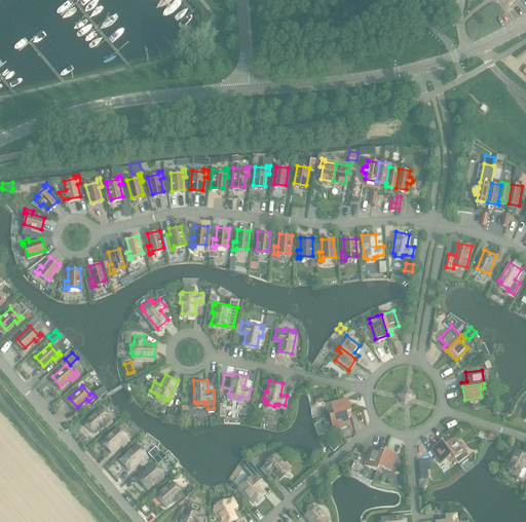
[(330,414),(350,409),(347,396),(331,400),(333,409),(329,410),(330,414)]
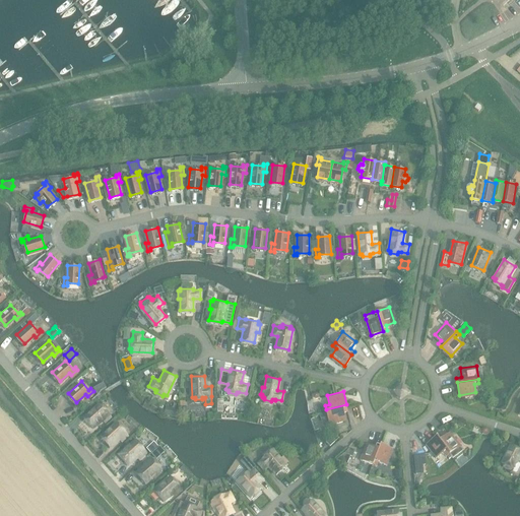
[(111,413),(107,409),(109,407),(104,402),(102,403),(100,401),(84,415),(92,426),(103,416),(105,420),(111,413)]
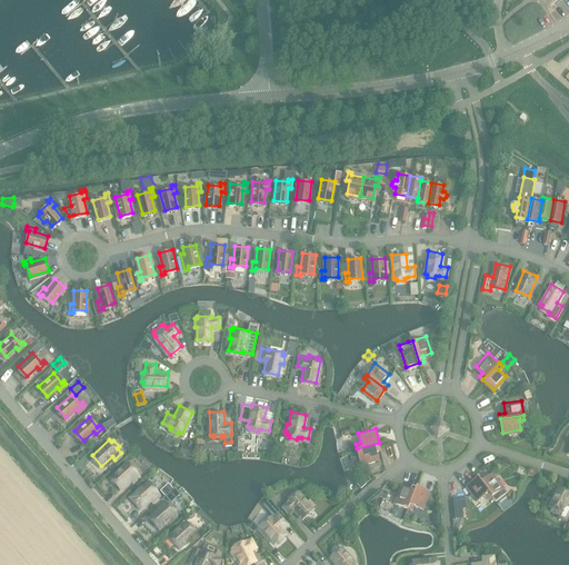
[(180,446),(179,450),(190,454),(191,449),(192,445),(182,442),(180,446)]
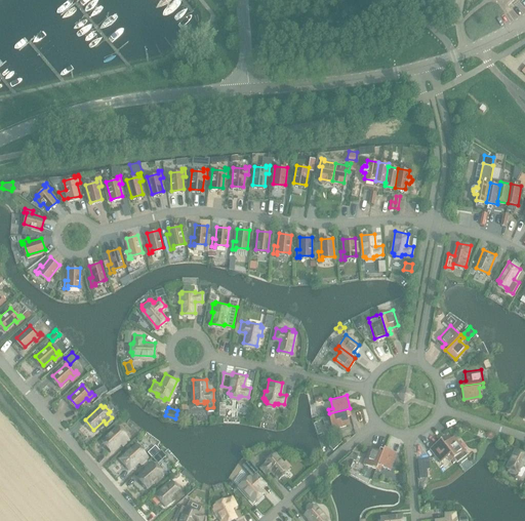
[(329,413),(322,415),(324,421),(330,418),(332,427),(349,422),(347,413),(351,412),(350,408),(329,413)]
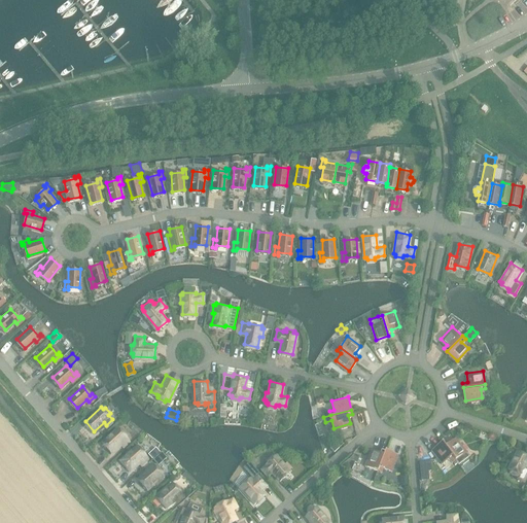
[(118,426),(102,441),(111,450),(120,442),(124,445),(130,439),(126,433),(127,432),(121,426),(120,428),(118,426)]
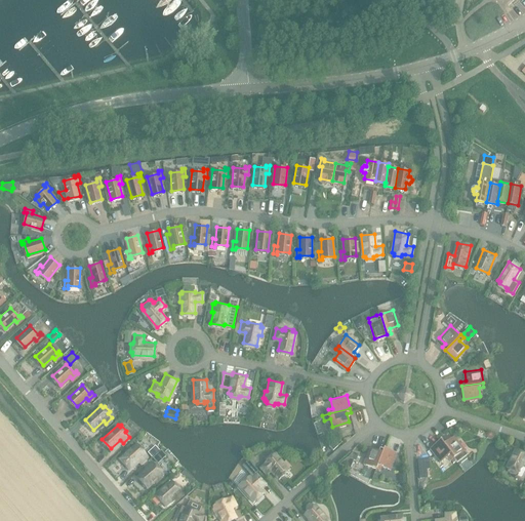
[(486,429),(485,432),(486,435),(490,436),(493,435),(494,434),(494,432),(493,429),(489,428),(486,429)]
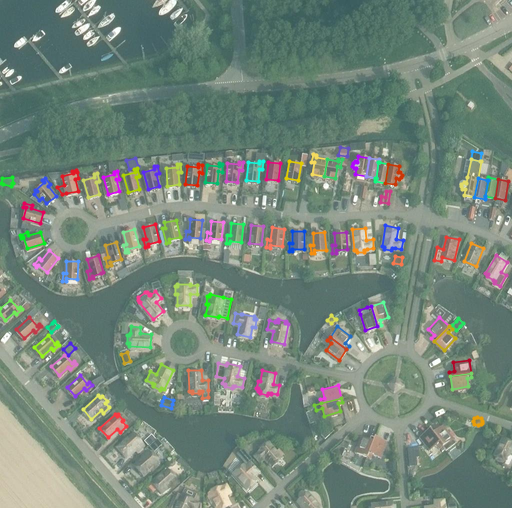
[(433,425),(429,427),(442,444),(445,448),(456,440),(453,436),(443,423),(436,428),(433,425)]
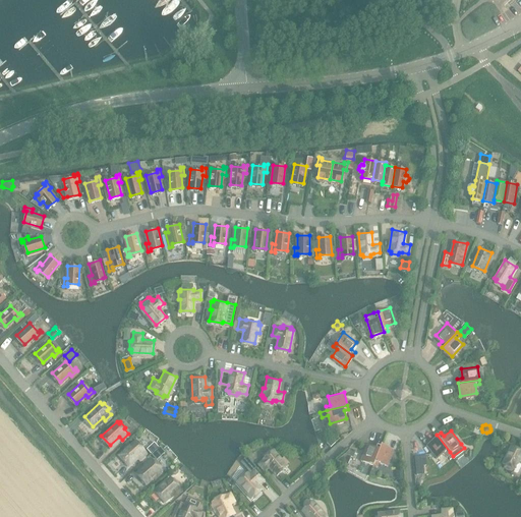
[(331,435),(327,439),(331,444),(335,440),(331,435)]
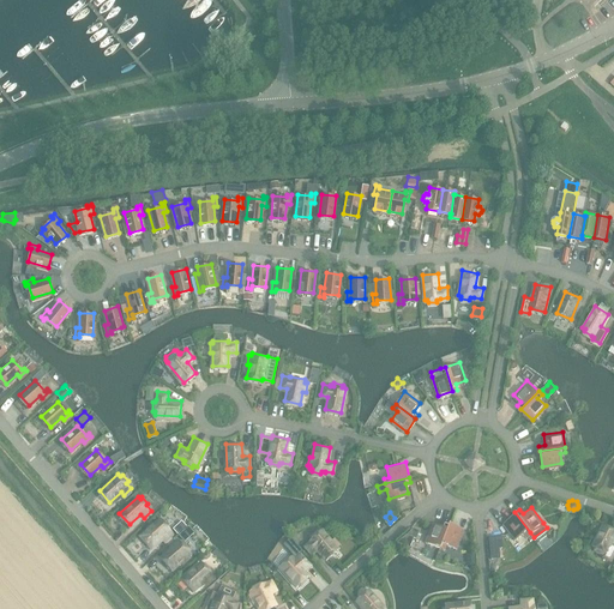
[(530,532),(515,512),(503,522),(515,537),(523,531),(527,535),(530,532)]
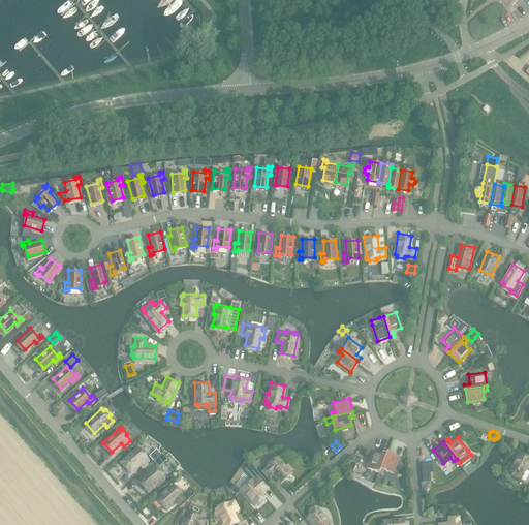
[(137,445),(122,460),(130,470),(138,463),(142,466),(150,459),(147,456),(137,445)]
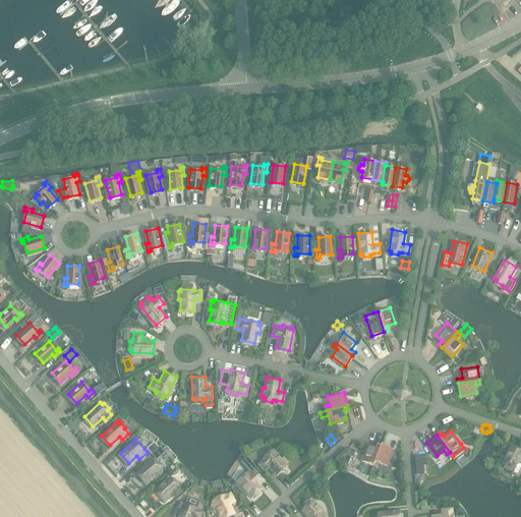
[(154,441),(147,447),(151,451),(158,445),(154,441)]
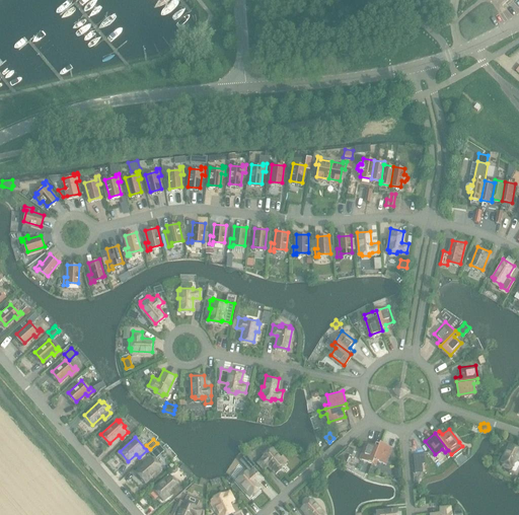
[(372,461),(379,441),(376,440),(374,444),(366,441),(360,456),(362,457),(361,461),(369,464),(371,460),(372,461)]
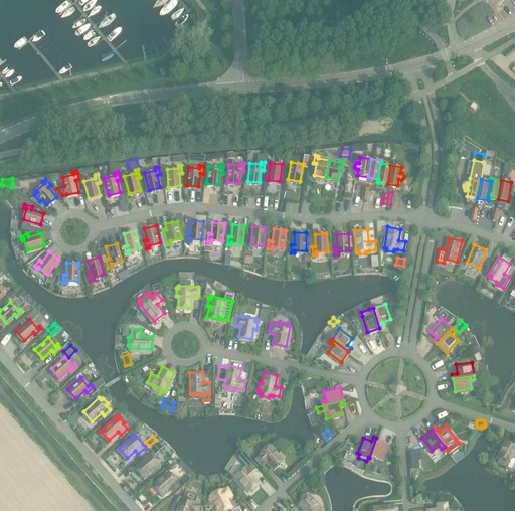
[(376,438),(369,458),(373,459),(374,455),(383,458),(389,443),(376,438)]
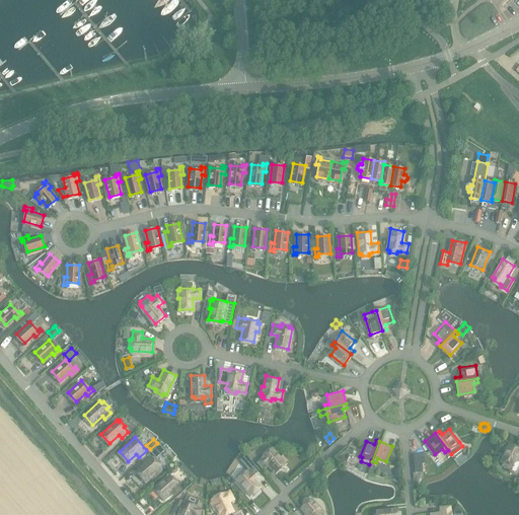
[(511,467),(510,468),(516,471),(518,465),(518,458),(516,457),(518,452),(518,447),(509,442),(501,459),(503,460),(502,462),(509,466),(511,467)]
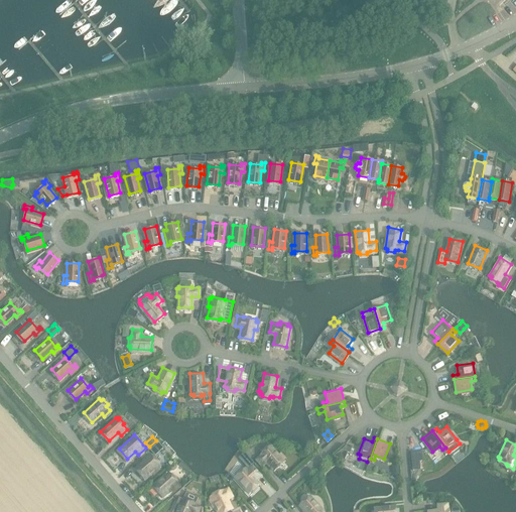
[(347,441),(342,448),(348,450),(350,451),(352,443),(347,441)]
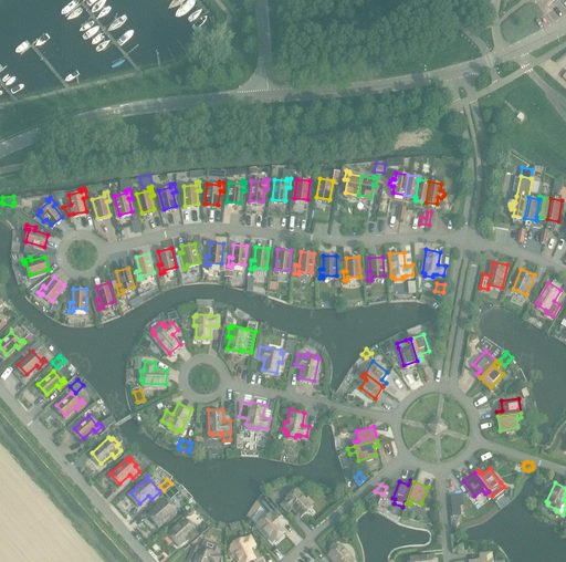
[(301,514),(312,505),(296,487),(294,489),(292,487),(286,492),(287,495),(285,497),(286,497),(281,502),(287,510),(293,505),(301,514)]
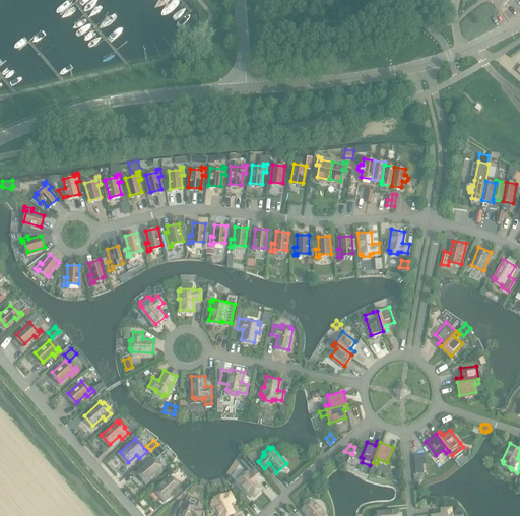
[(344,451),(336,457),(341,459),(346,461),(350,453),(344,451)]
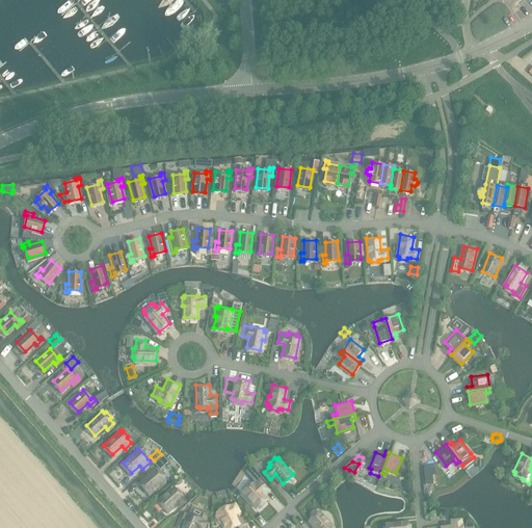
[(434,462),(423,463),(424,481),(432,480),(432,472),(435,471),(434,462)]
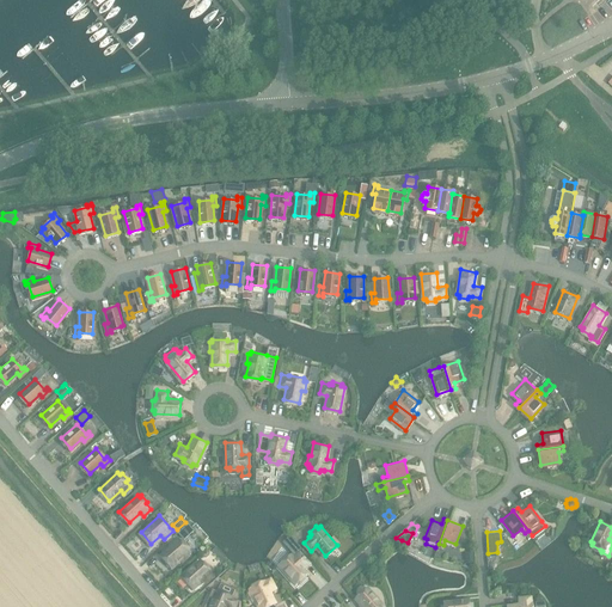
[(170,546),(160,555),(171,565),(181,557),(182,559),(189,553),(188,551),(189,549),(188,546),(189,545),(183,538),(182,540),(179,538),(176,533),(166,543),(170,546)]
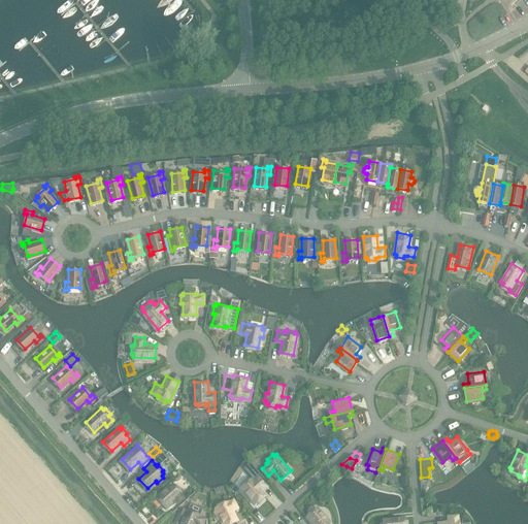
[(250,461),(242,466),(253,478),(259,472),(250,461)]
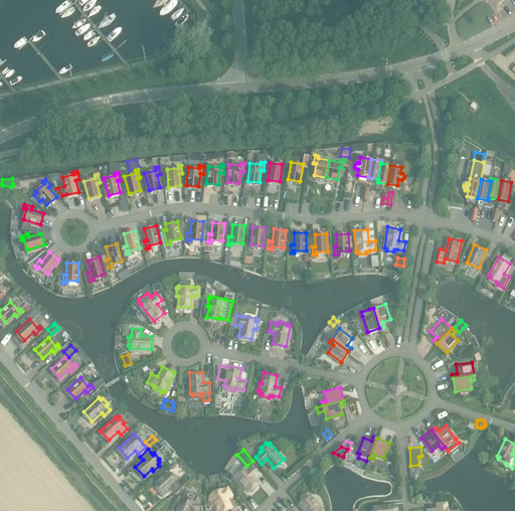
[(260,472),(251,464),(247,468),(244,465),(242,467),(240,465),(235,471),(236,472),(234,474),(248,490),(250,488),(251,489),(258,484),(256,483),(259,481),(254,476),(260,472)]
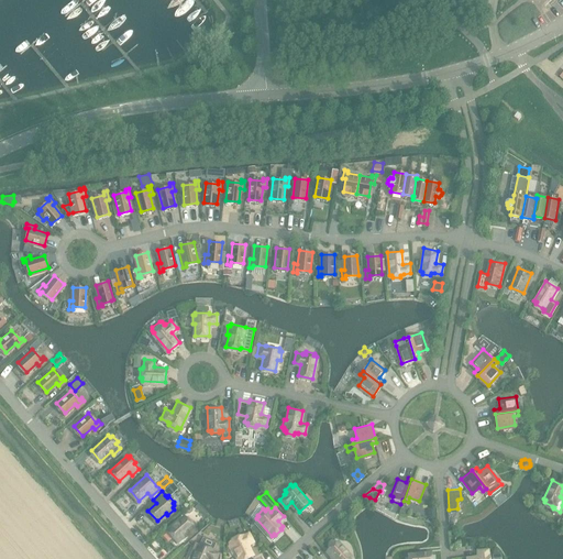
[(187,530),(190,534),(197,528),(191,523),(194,521),(188,515),(186,516),(185,514),(167,529),(177,540),(187,530)]
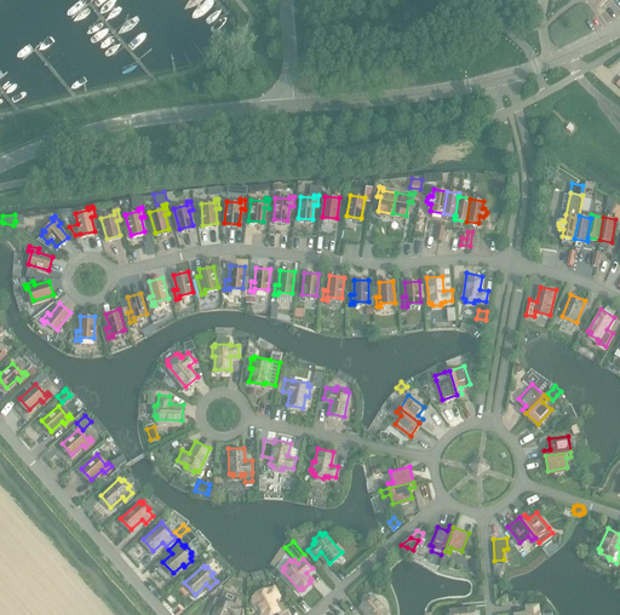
[(263,586),(254,590),(256,592),(253,595),(254,597),(252,598),(256,605),(258,604),(263,614),(267,614),(279,609),(273,597),(280,593),(274,584),(268,587),(267,586),(264,588),(263,586)]
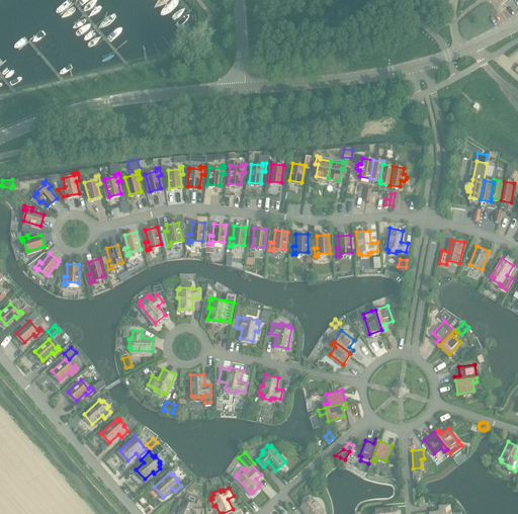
[(179,496),(171,513),(172,513),(202,513),(202,507),(201,507),(195,504),(196,503),(198,497),(186,492),(184,498),(183,498),(179,496)]
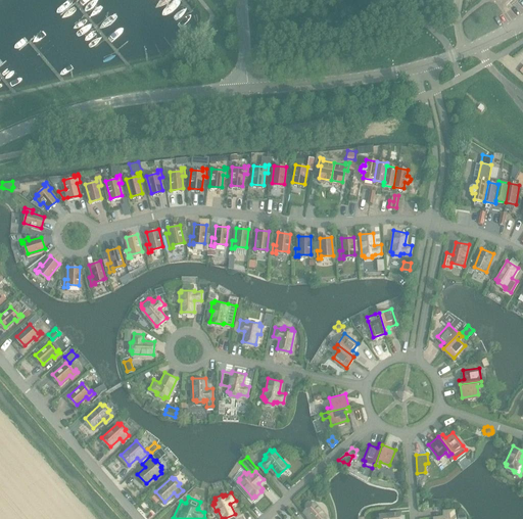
[(311,518),(308,518),(326,518),(328,517),(314,501),(303,509),(311,518)]
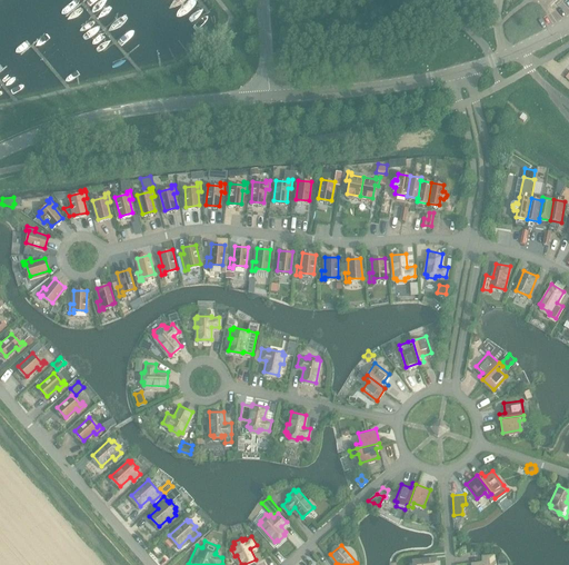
[(471,562),(471,564),(495,564),(495,559),(493,559),(493,553),(482,554),(482,561),(471,562)]
